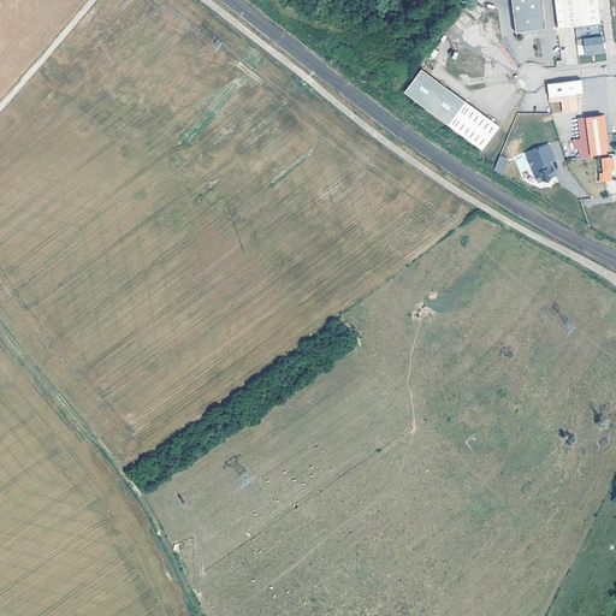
[(542,0),(510,0),(514,31),(545,28),(542,0)]
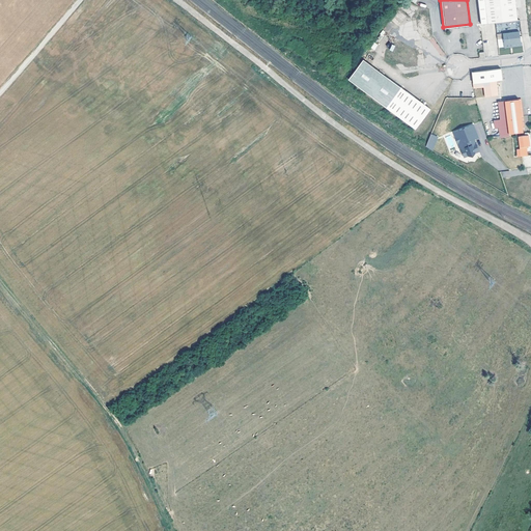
[(513,0),(477,0),(480,23),(516,19),(513,0)]
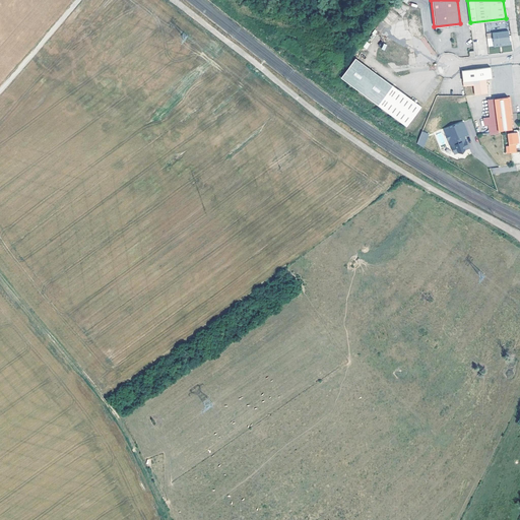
[(415,17),(394,2),(364,44),(386,59),(415,17)]
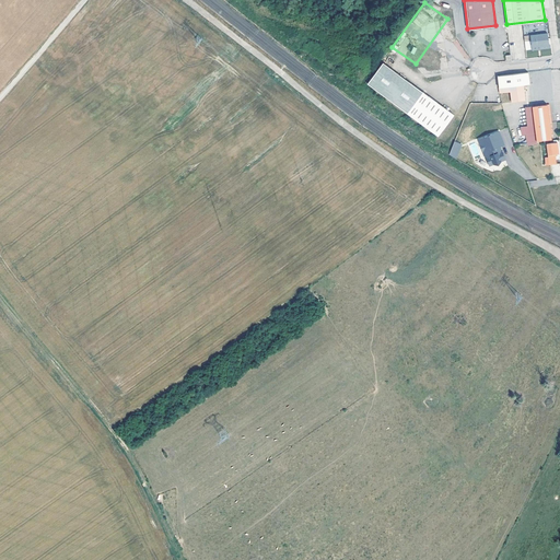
[(529,34),(531,39),(532,45),(537,45),(537,46),(539,46),(539,45),(547,44),(546,32),(529,34)]
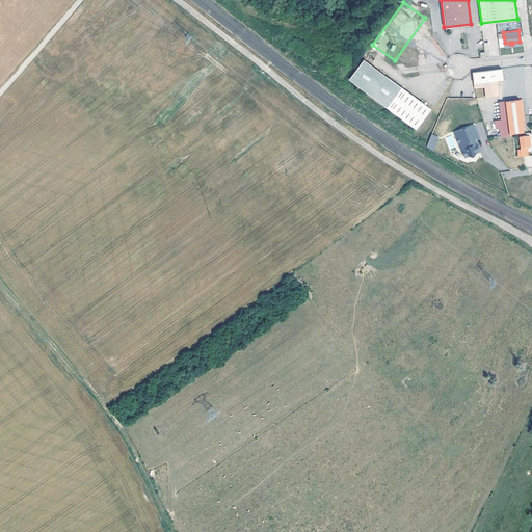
[(387,107),(401,87),(365,60),(350,80),(387,107)]
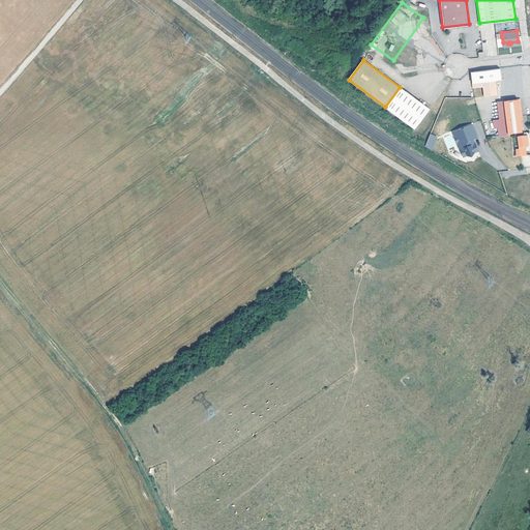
[(500,67),(471,71),(473,87),(483,86),(484,95),(497,94),(496,79),(501,79),(500,67)]
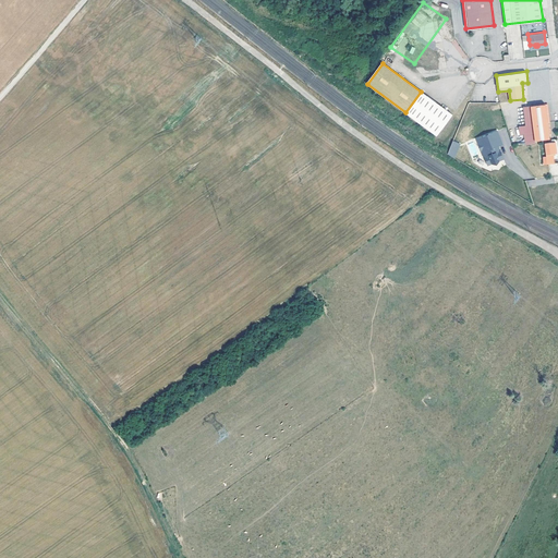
[(445,109),(421,92),(405,112),(437,136),(453,114),(447,110),(445,109)]
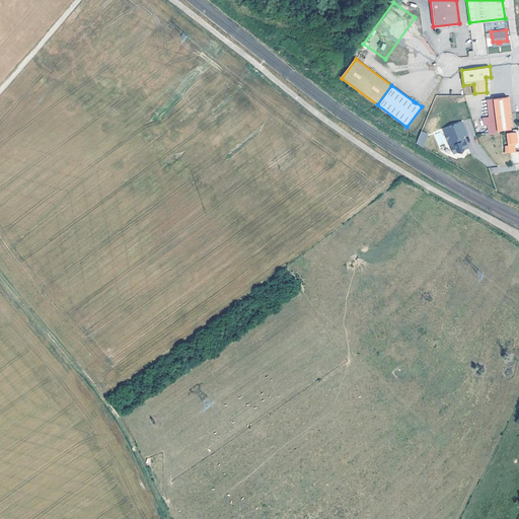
[(487,116),(489,131),(511,128),(511,125),(511,123),(513,122),(512,115),(510,115),(510,113),(512,113),(510,95),(494,97),(487,98),(490,116),(487,116)]
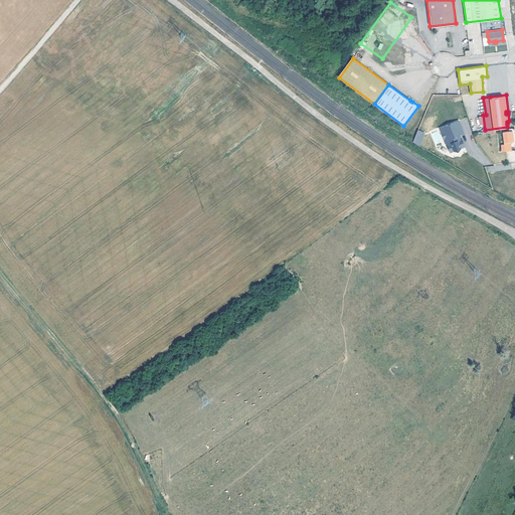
[(458,122),(440,131),(448,147),(449,147),(452,154),(456,153),(460,153),(462,149),(466,148),(460,136),(464,134),(458,122)]
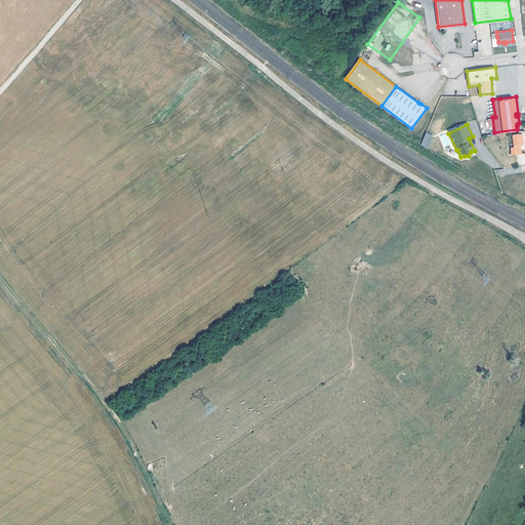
[(426,132),(420,146),(428,149),(433,135),(426,132)]
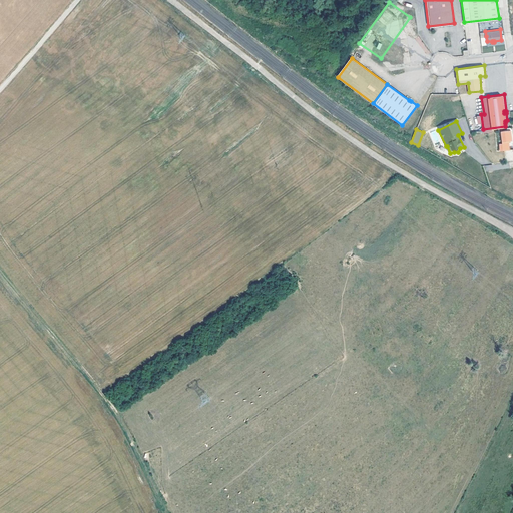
[(512,129),(502,130),(503,142),(500,143),(500,149),(509,149),(508,140),(512,139),(512,129)]
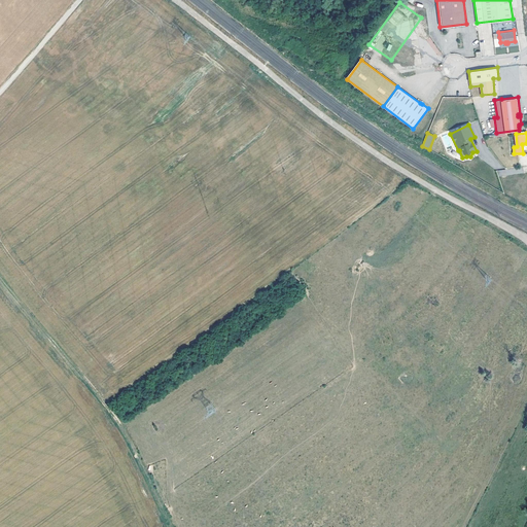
All buildings are outlined.
